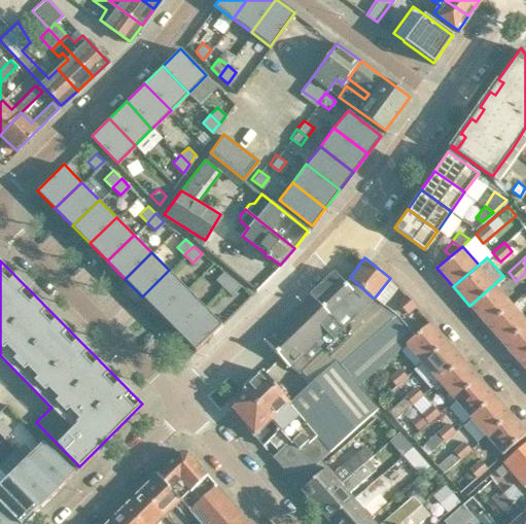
[(142,297),(160,314),(186,288),(169,270),(142,297)]
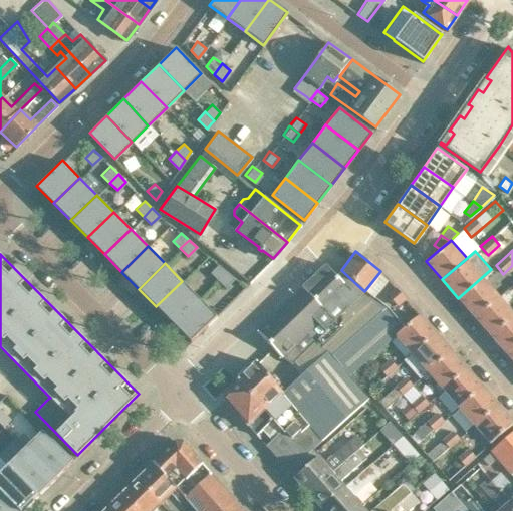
[(218,279),(226,270),(218,263),(210,271),(218,279)]
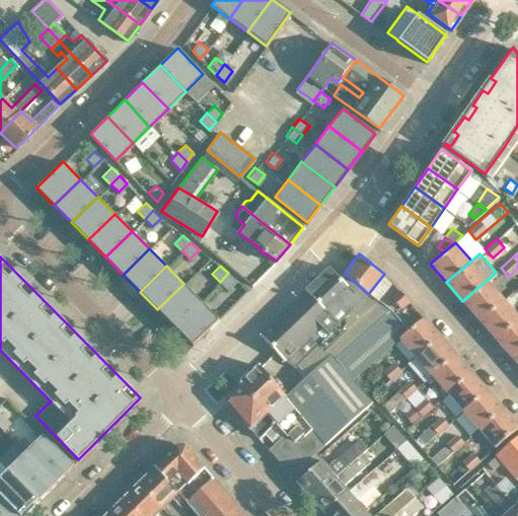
[(368,294),(360,287),(345,273),(342,275),(340,278),(328,267),(294,300),(361,370),(399,337),(408,329),(368,294)]
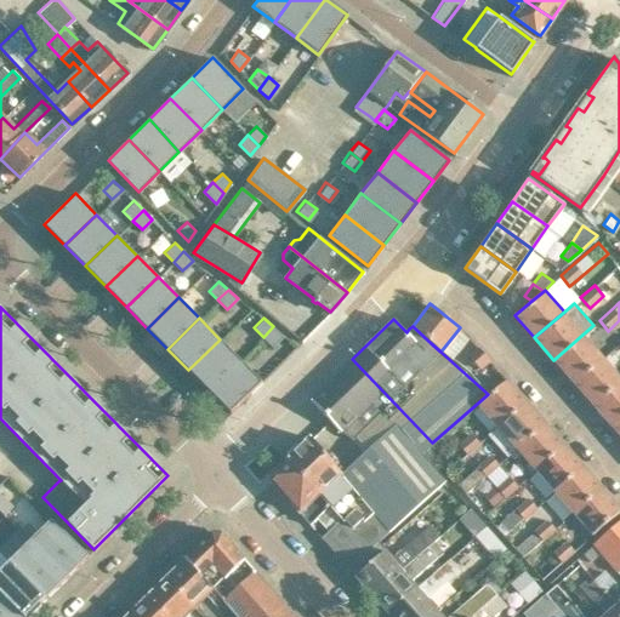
[(263,337),(272,346),(283,335),(273,326),(263,337)]
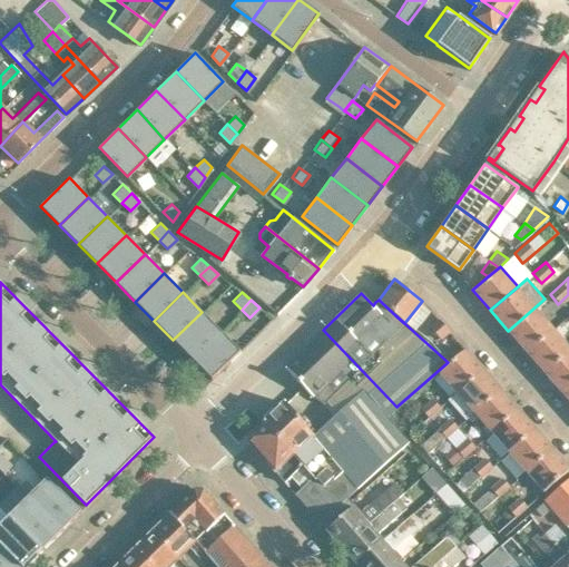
[(508,331),(526,351),(553,328),(536,306),(508,331)]
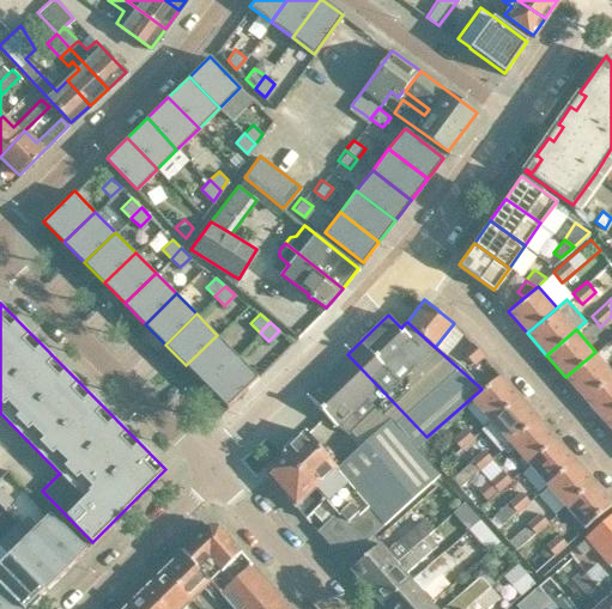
[(186,365),(206,385),(237,355),(217,335),(186,365)]
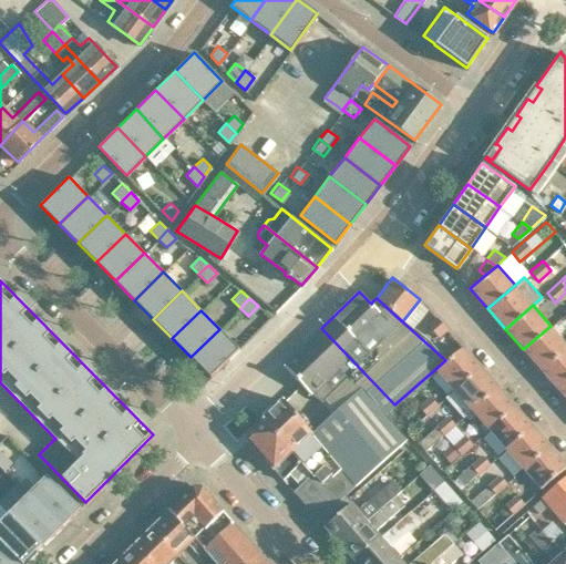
[(446,328),(436,317),(426,325),(436,336),(446,328)]
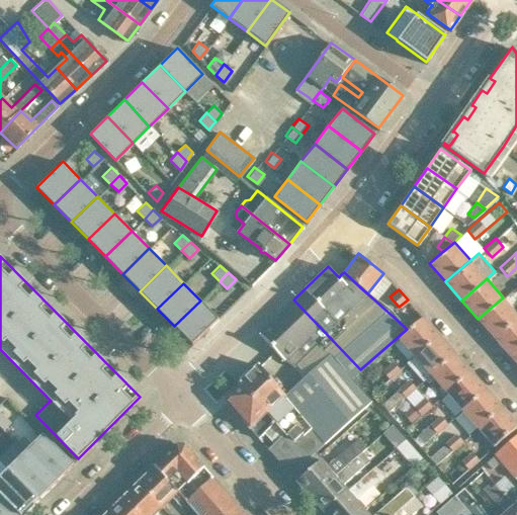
[(478,319),(494,337),(516,317),(516,314),(503,297),(478,319)]
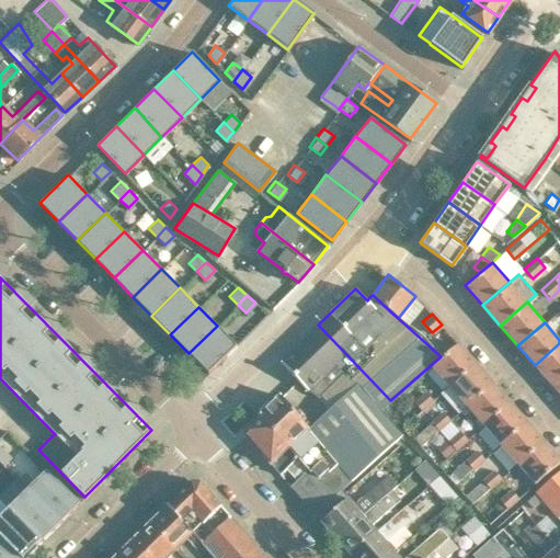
[(298,342),(280,361),(297,378),(307,389),(323,398),(331,409),(309,429),(350,479),(400,432),(398,430),(380,409),(390,400),(318,325),(298,342)]
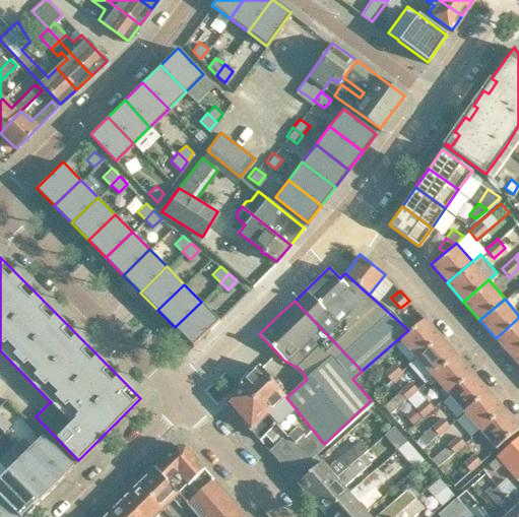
[(218,319),(201,302),(175,327),(192,344),(218,319)]
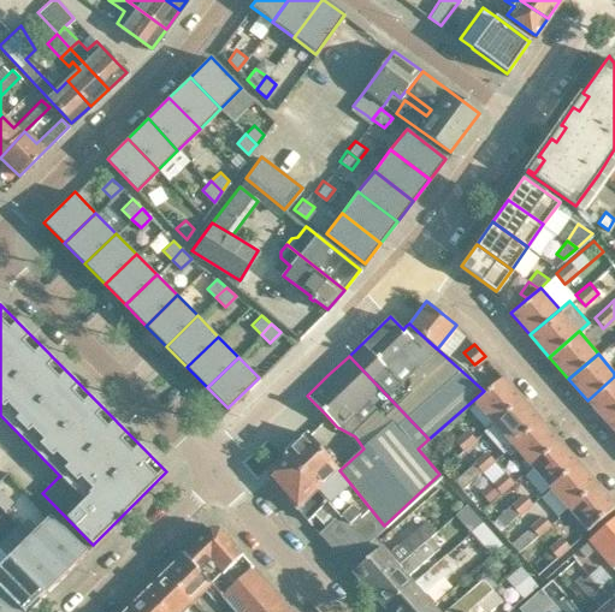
[(474,399),(494,421),(521,397),(502,375),(484,391),(474,399)]
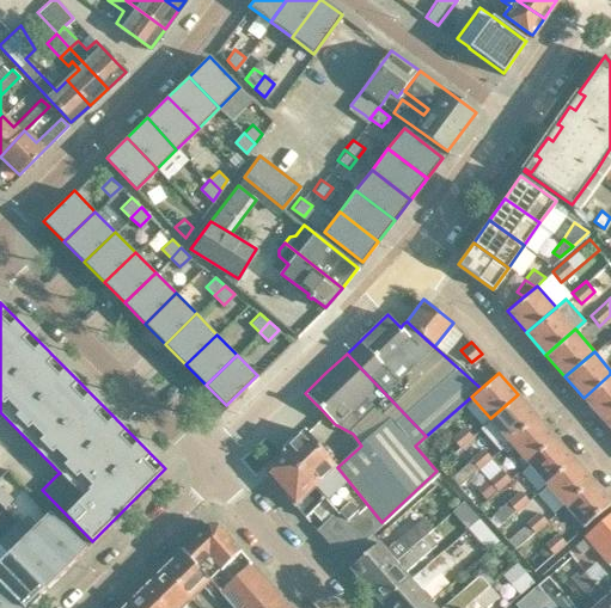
[(610,374),(584,398),(603,419),(610,412),(610,374)]
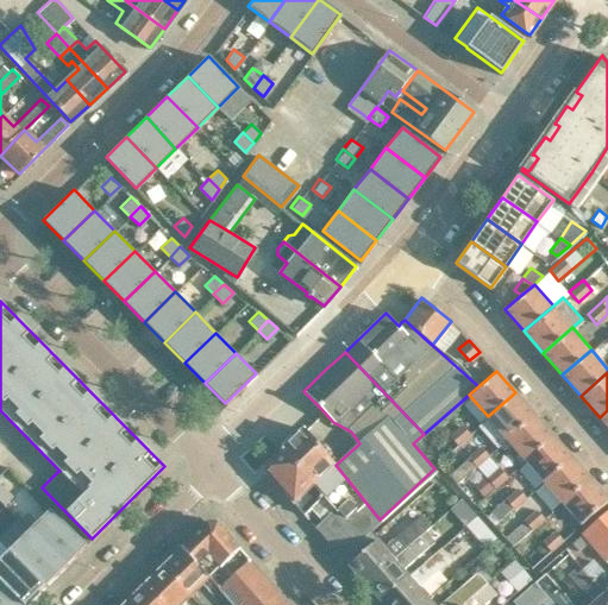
[(533,414),(515,392),(488,416),(478,424),(497,446),(507,438),(533,414)]
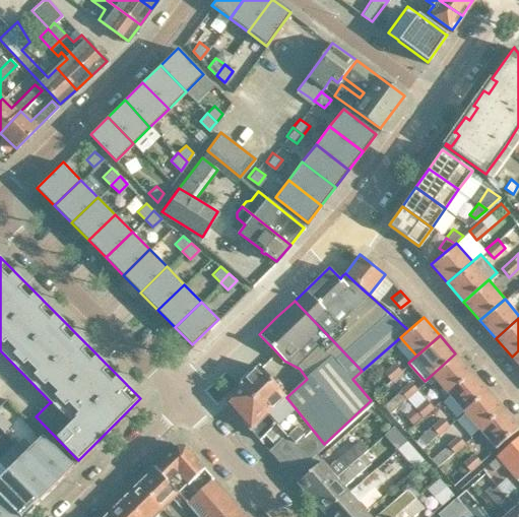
[(433,374),(448,392),(471,372),(455,353),(433,374)]
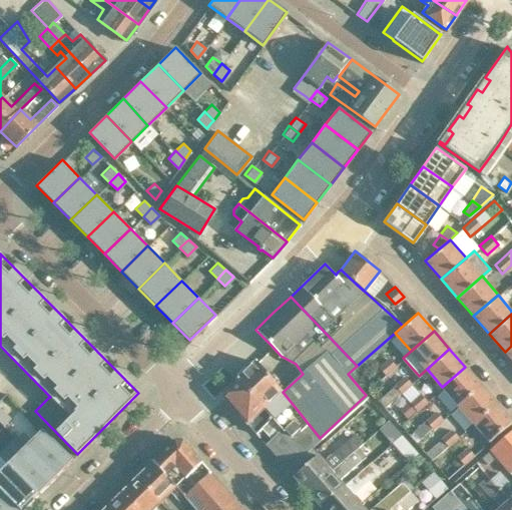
[(384,375),(395,365),(388,358),(378,367),(384,375)]
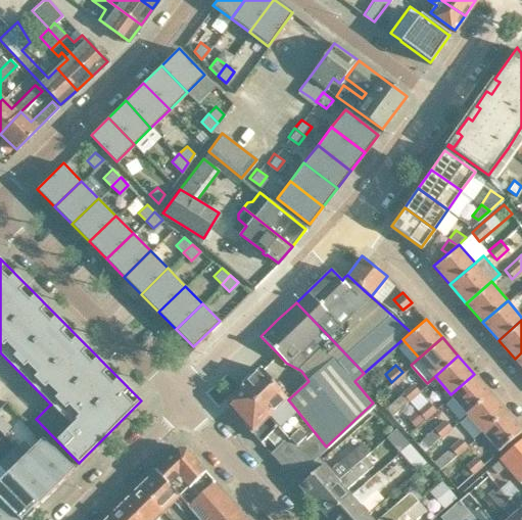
[(261,367),(241,385),(269,416),(288,399),(263,370),(261,367)]
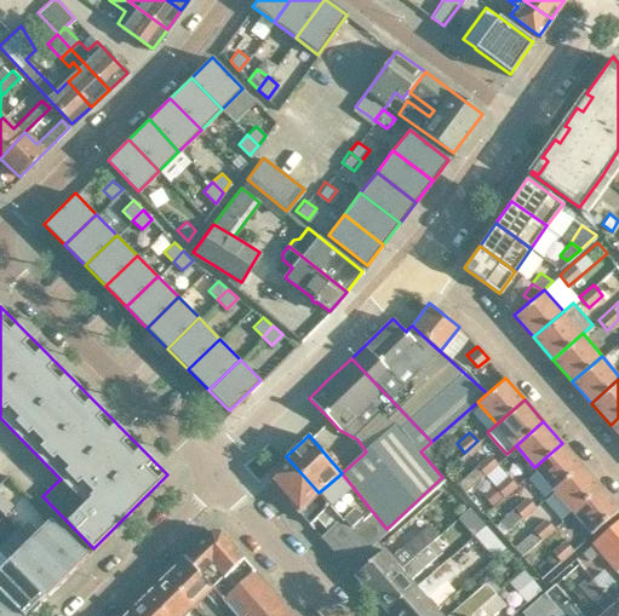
[(582,465),(562,443),(534,467),(554,489),(582,465)]
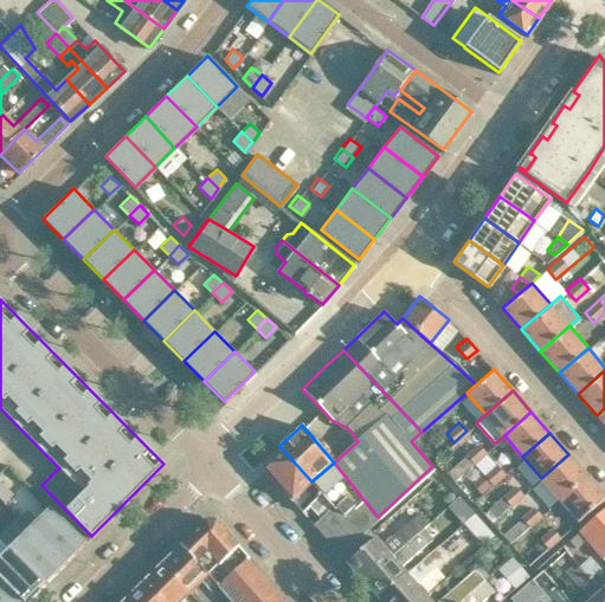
[(454,480),(472,464),(486,452),(477,444),(464,454),(445,471),(454,480)]
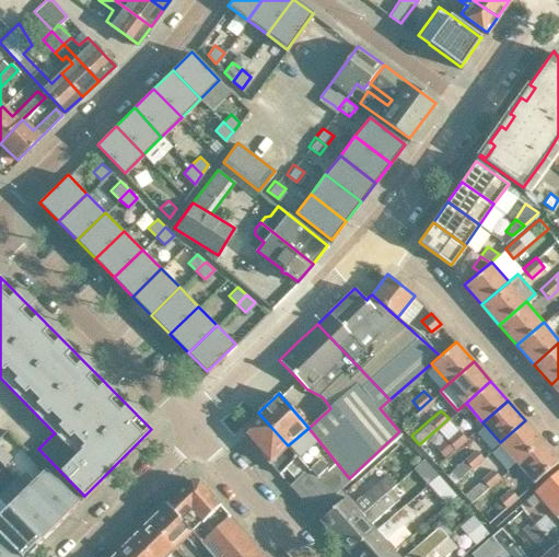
[(297,456),(288,445),(258,413),(245,427),(245,433),(270,463),(279,473),(284,467),(295,478),(306,468),(297,456)]
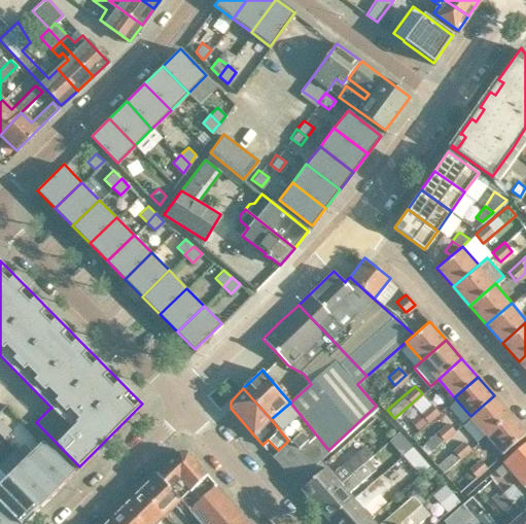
[(470,416),(486,433),(510,414),(494,395),(470,416)]
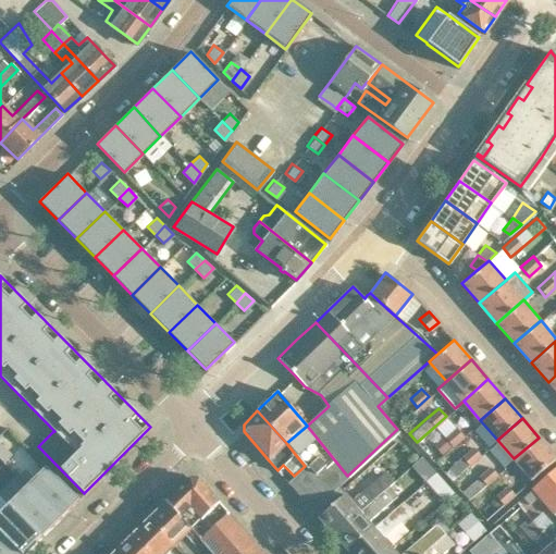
[(286,443),(295,454),(305,466),(294,476),(287,481),(306,503),(309,506),(312,509),(330,493),(329,492),(347,476),(307,426),(286,443)]
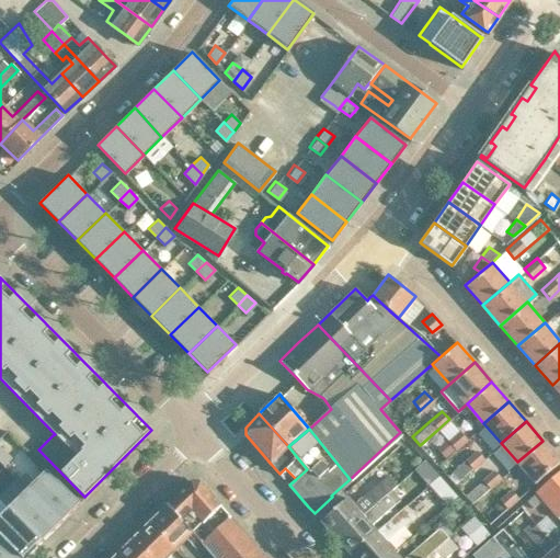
[(447,441),(454,448),(466,439),(459,430),(447,441)]
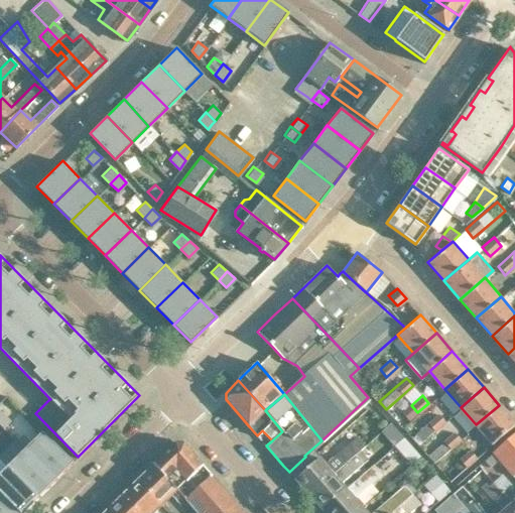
[(408,419),(416,413),(409,405),(402,412),(408,419)]
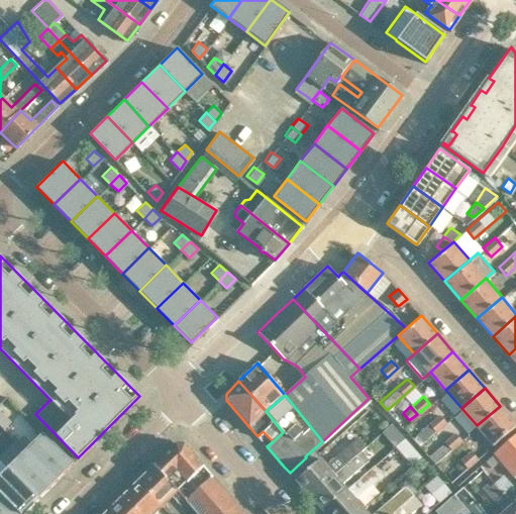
[(515,424),(500,406),(477,425),(493,444),(515,424)]
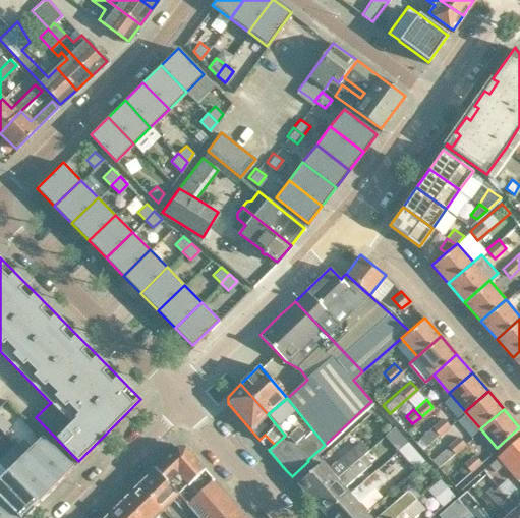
[(0,427),(3,430),(10,423),(0,413),(0,427)]
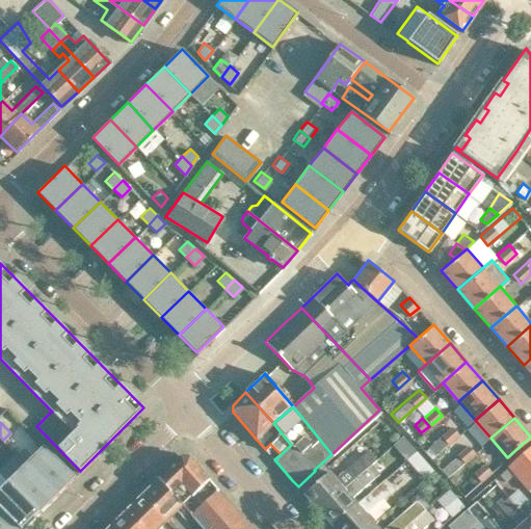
[(423,451),(430,458),(458,434),(451,426),(423,451)]
